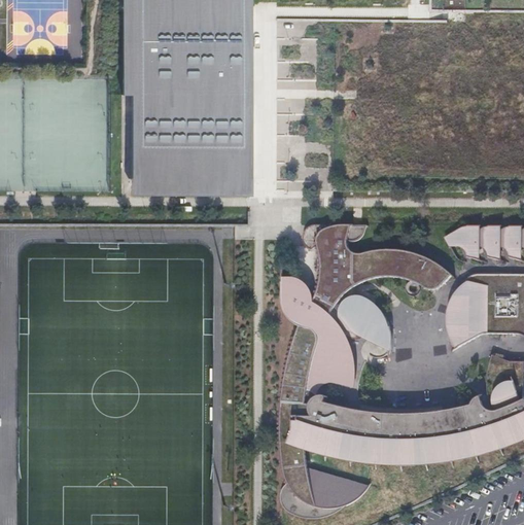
[(118,0),(117,90),(128,90),(127,184),(246,185),(247,0),(118,0)]
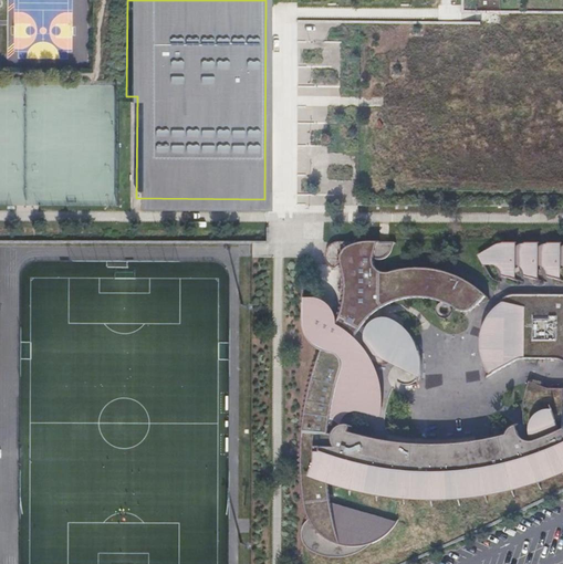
[(356,551),(354,544),(356,544),(365,543),(373,541),(381,536),(387,531),(393,525),(394,522),(329,502),(326,471),(352,478),(377,483),(403,487),(428,488),(456,487),(482,483),(508,478),(533,471),(558,461),(562,459),(562,427),(561,424),(561,387),(545,386),(527,379),(523,390),(521,403),(521,411),(521,423),(528,444),(521,446),(514,424),(510,426),(507,428),(503,434),(469,441),(440,444),(406,442),(377,439),(347,431),(348,425),(342,424),(339,425),(336,425),(335,411),(336,395),(337,383),(343,362),(348,345),(356,352),(365,358),(367,358),(369,359),(376,363),(383,363),(385,363),(388,359),(417,375),(418,365),(418,354),(416,346),(412,337),(408,333),(403,327),(397,322),(387,317),(379,317),(377,317),(377,306),(378,306),(378,300),(398,292),(413,291),(428,292),(438,294),(457,302),(458,300),(460,300),(467,303),(469,303),(473,303),(476,302),(483,293),(471,284),(456,275),(440,269),(421,267),(415,265),(406,267),(386,271),(382,271),(377,270),(374,265),(372,263),(372,261),(373,258),(375,254),(376,253),(377,254),(377,256),(378,257),(381,257),(384,256),(386,253),(391,248),(392,240),(355,239),(331,240),(336,256),(339,263),(341,274),(343,286),(341,299),(345,300),(345,305),(341,305),(337,314),(334,314),(332,314),(330,315),(327,316),(325,319),(325,320),(321,317),(301,307),(301,321),(302,330),(310,343),(319,348),(311,374),(304,400),(306,400),(302,434),(302,466),(306,520),(305,521),(303,523),(301,526),(300,530),(300,533),(300,535),(301,539),(302,542),(304,545),(306,547),(309,549),(316,553),(325,555),(335,556),(344,555),(353,553),(356,551)]
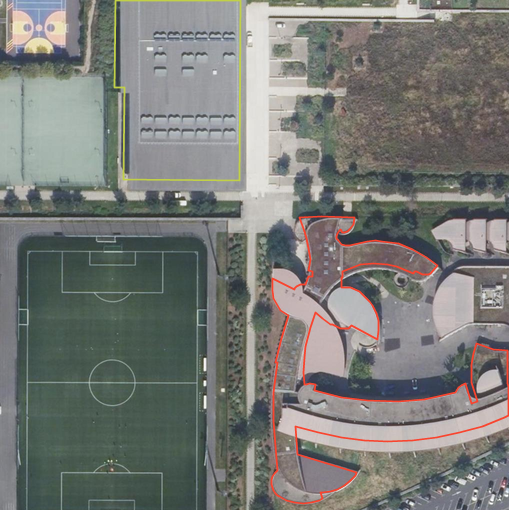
[(304,239),(306,238),(304,231),(299,217),(295,222),(292,227),(294,235),(295,238),(298,240),(301,241),(303,239),(304,239)]
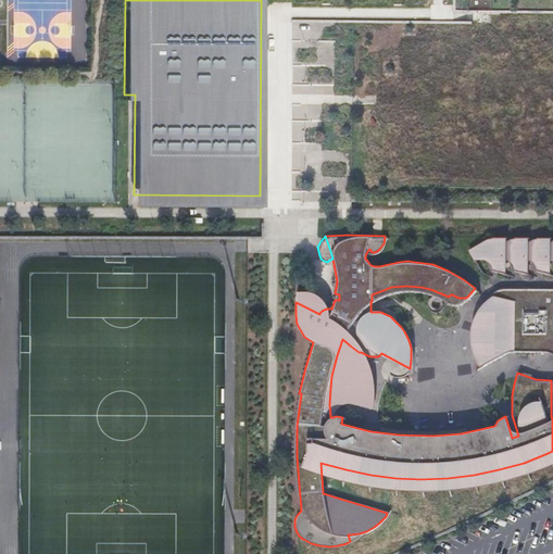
[(552,236),(491,237),(491,242),(485,242),(482,240),(467,250),(474,259),(491,259),(490,269),(502,273),(502,259),(512,259),(512,269),(525,273),(525,260),(535,260),(535,269),(547,273),(547,259),(552,259),(552,236)]
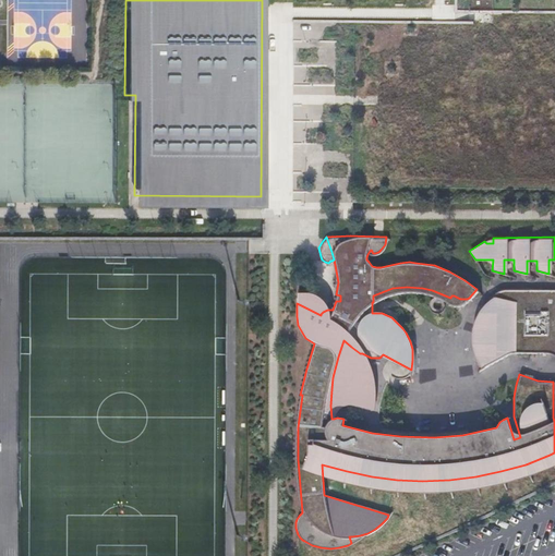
[(373,295),(373,302),(386,295),(390,294),(401,292),(409,292),(419,292),(426,294),(453,305),(457,305),(460,304),(463,303),(469,298),(467,299),(462,299),(460,299),(454,295),(451,295),(450,298),(432,290),(422,288),(407,287),(393,288),(373,295)]
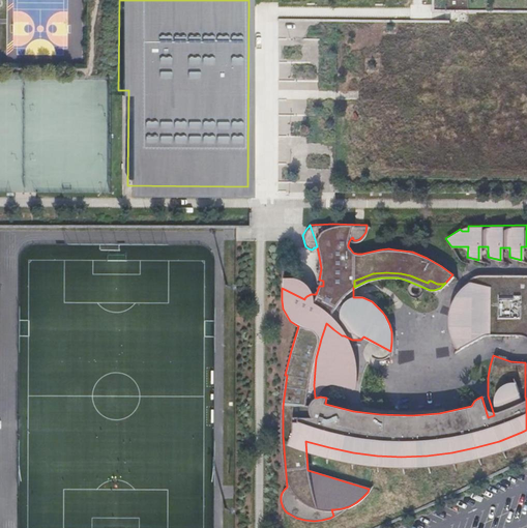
[(526,273),(478,274),(476,274),(475,274),(470,277),(466,282),(463,287),(467,287),(467,292),(459,292),(459,303),(452,303),(452,305),(456,305),(454,308),(450,315),(448,323),(448,330),(450,339),(454,346),(456,350),(480,336),(481,331),(488,331),(488,334),(523,334),(526,336),(526,273)]
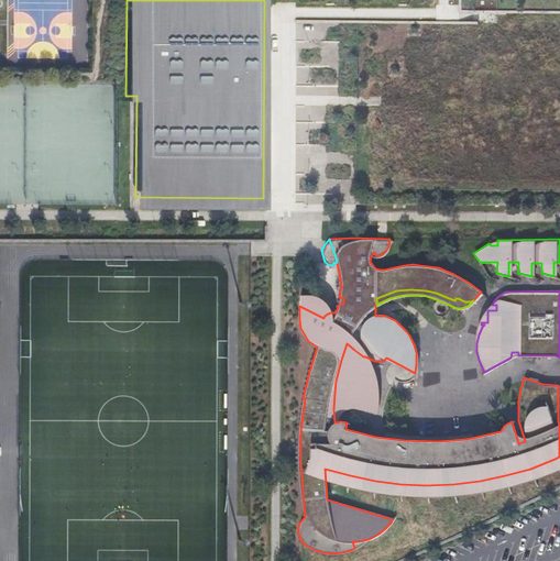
[(335,422),(337,422),(338,418),(340,413),(344,410),(349,408),(353,408),(376,413),(377,394),(376,376),(365,356),(363,356),(354,350),(347,343),(341,360),(336,381),(335,393),(333,409),(335,422)]
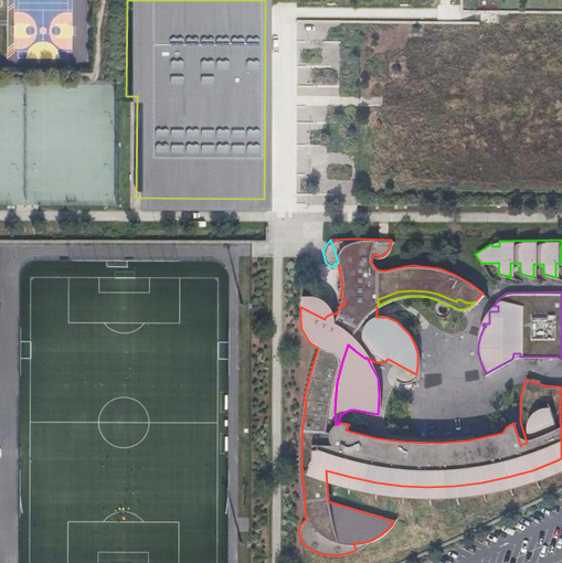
[(353,543),(356,550),(366,545),(372,540),(364,542),(356,543),(353,543)]
